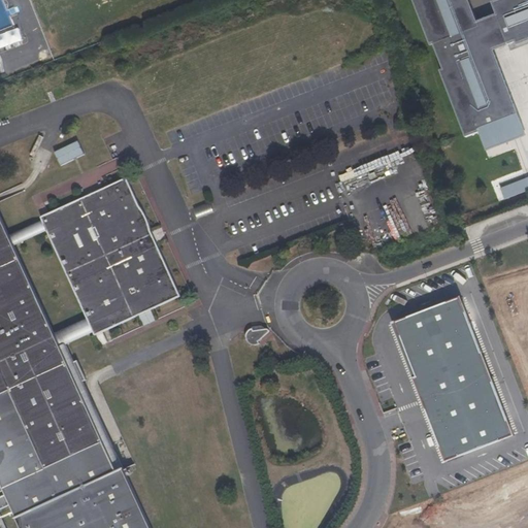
[(413,0),(430,45),(433,44),(416,0),(413,0)]
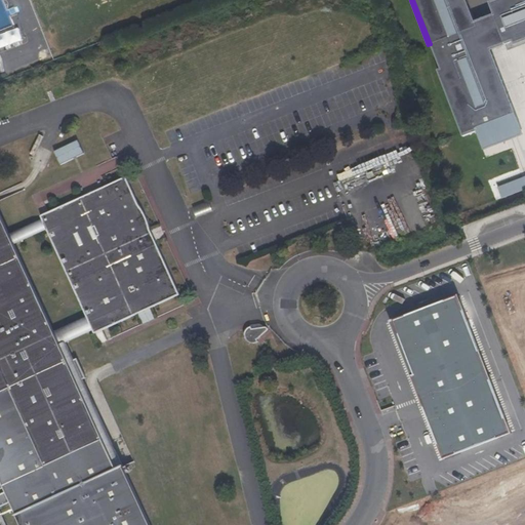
[(413,0),(431,44),(441,69),(438,70),(463,136),(477,131),(482,129),(483,132),(484,132),(486,132),(489,131),(491,131),(494,129),(497,127),(499,125),(500,123),(501,121),(497,111),(496,111),(475,55),(491,49),(506,43),(513,41),(515,45),(524,39),(524,0),(496,0),(489,3),(494,15),(475,23),(470,8),(462,11),(460,6),(468,3),(466,0),(413,0)]
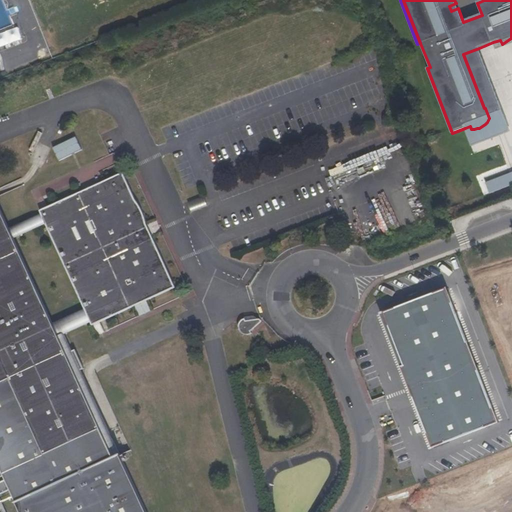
[(511,38),(502,44),(500,40),(493,42),(495,50),(511,43),(511,38)]
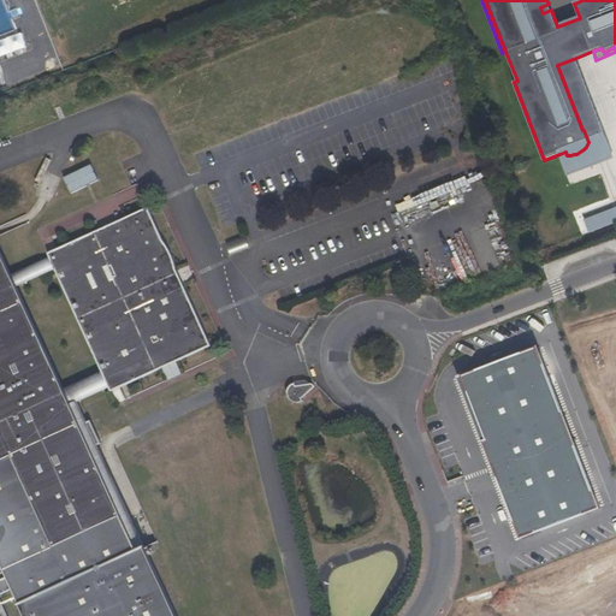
[(568,155),(567,155),(566,152),(560,154),(568,176),(615,158),(576,58),(557,65),(582,130),(584,130),(588,142),(587,144),(586,147),(584,149),(580,152),(576,154),(574,154),(570,155),(568,155)]
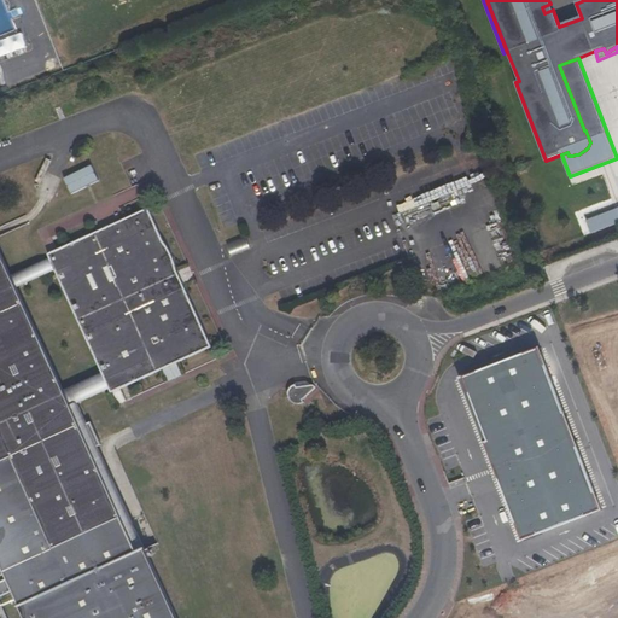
[(91,167),(63,179),(70,194),(98,182),(91,167)]
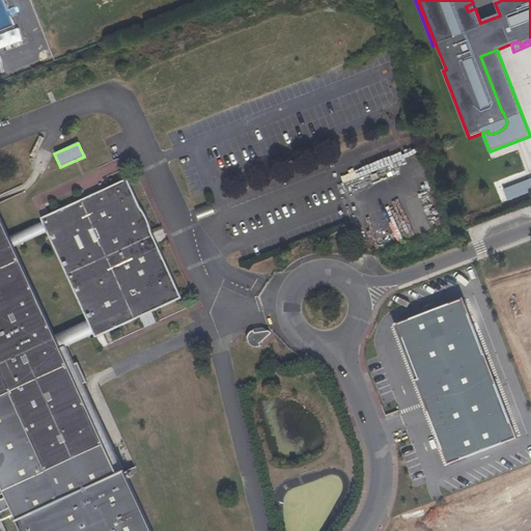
[(530,178),(503,190),(507,200),(530,191),(530,178)]
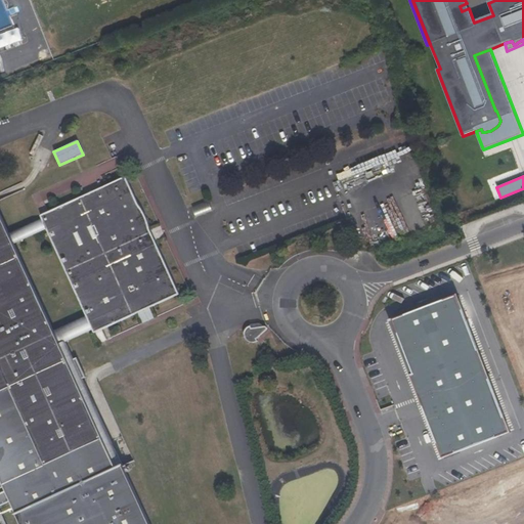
[(126,177),(42,215),(43,219),(48,229),(87,315),(93,330),(95,333),(180,294),(126,177)]
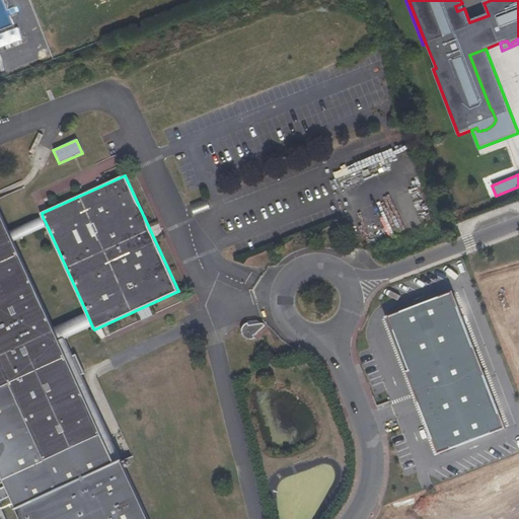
[(120,460),(116,462),(60,341),(54,327),(14,242),(10,232),(0,210),(0,484),(6,482),(7,486),(0,489),(0,501),(12,496),(22,518),(148,518),(121,460),(120,460)]
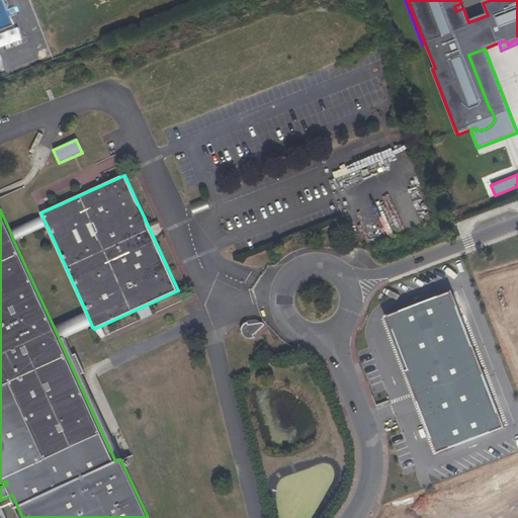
[(48,227),(42,217),(10,232),(14,242),(48,227)]
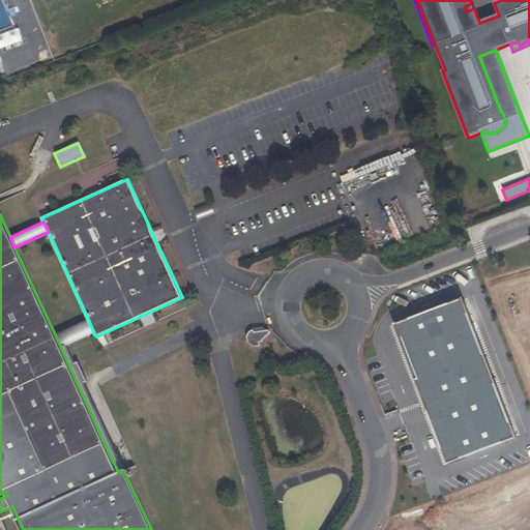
[(461,298),(391,324),(445,464),(514,437),(461,298)]
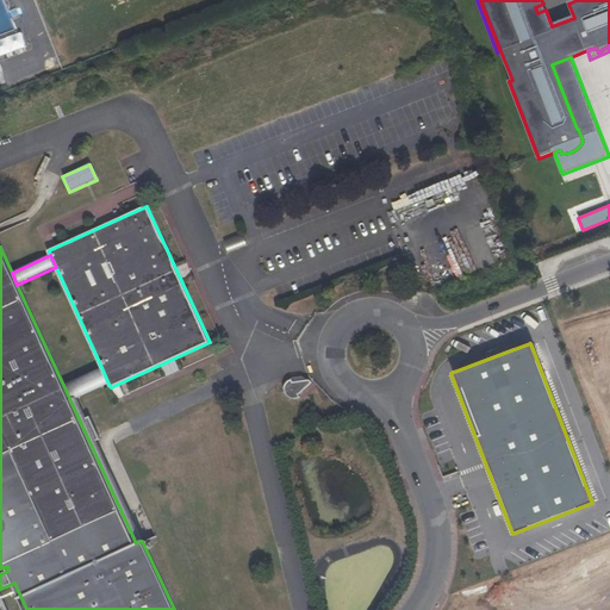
[(76,398),(109,384),(101,367),(63,385),(70,400),(76,398)]
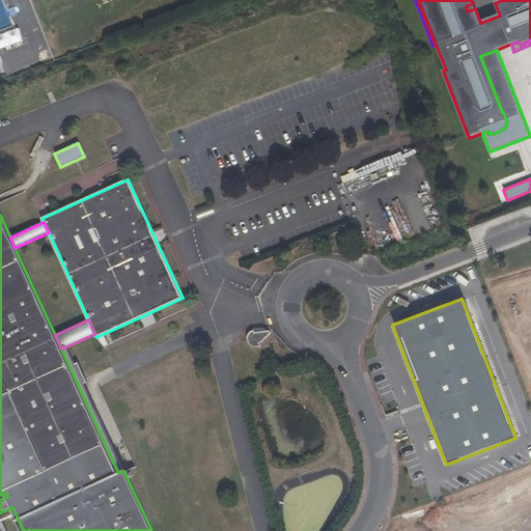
[(261,345),(260,343),(271,334),(271,333),(271,332),(271,331),(269,331),(255,332),(254,330),(251,331),(249,334),(248,336),(248,339),(249,342),(250,344),(253,346),(256,347),(259,346),(261,345)]
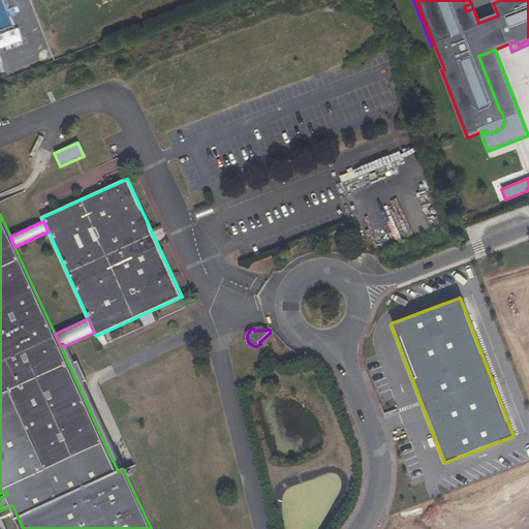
[(74,363),(66,345),(61,347),(118,471),(122,469),(84,382),(87,380),(79,361),(74,363)]
